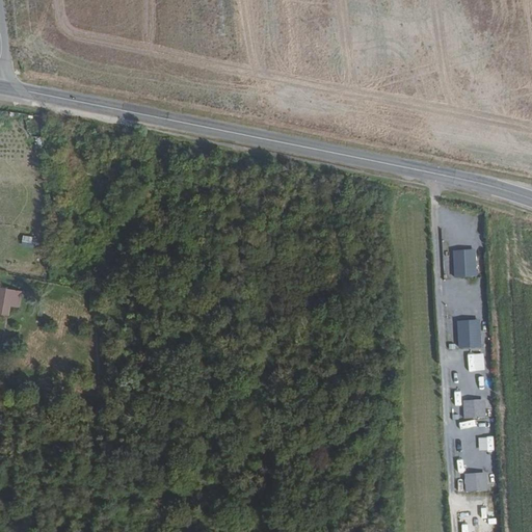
[(30,249),(33,238),(22,235),(19,246),(30,249)]
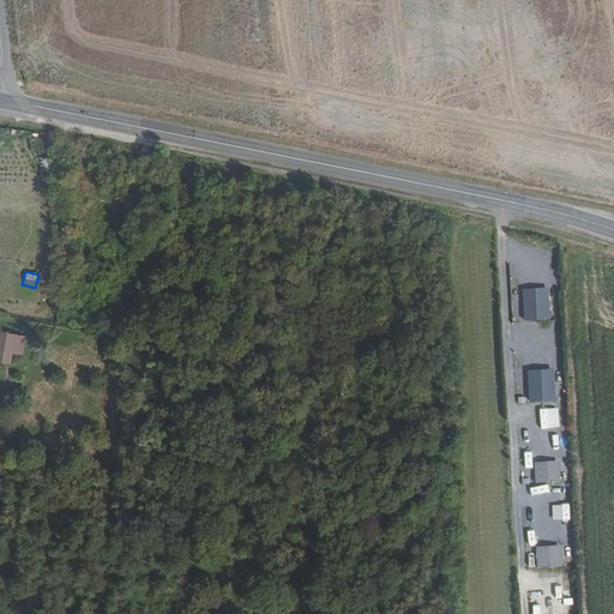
[(0,330),(0,349),(13,353),(23,355),(26,337),(0,330)]
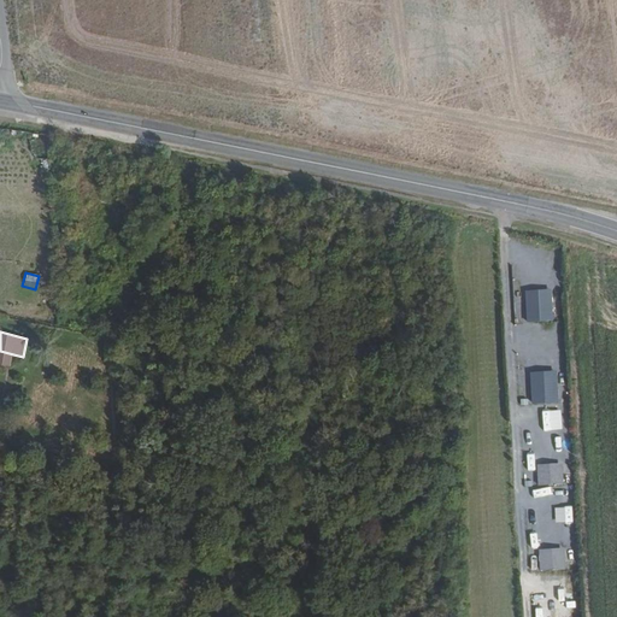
[(0,363),(11,365),(13,354),(0,351),(0,363)]
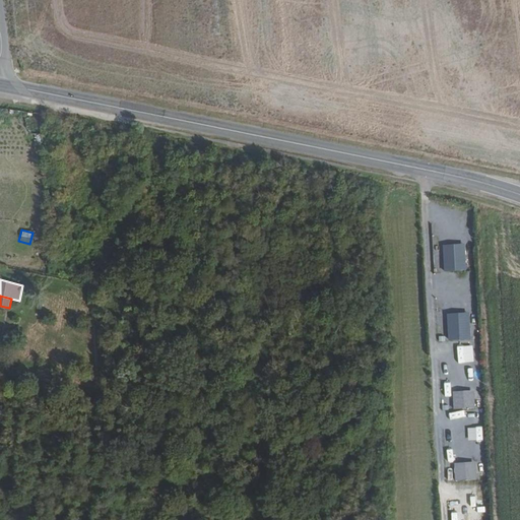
[(451,392),(451,409),(474,408),(473,391),(451,392)]
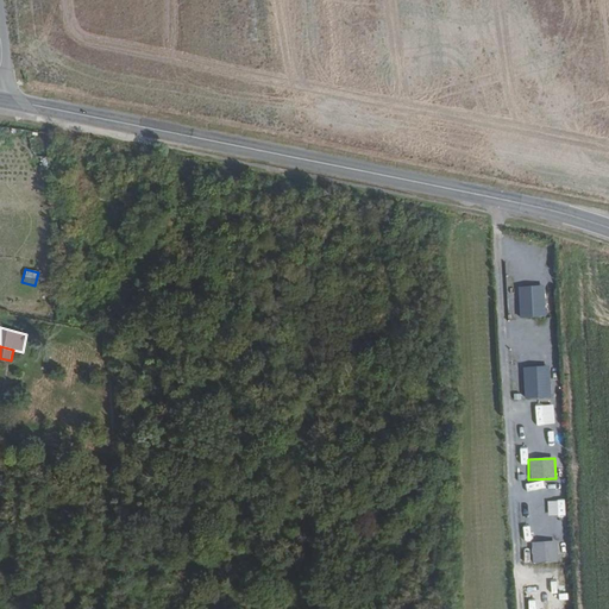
[(557,564),(557,542),(531,542),(532,564),(557,564)]
